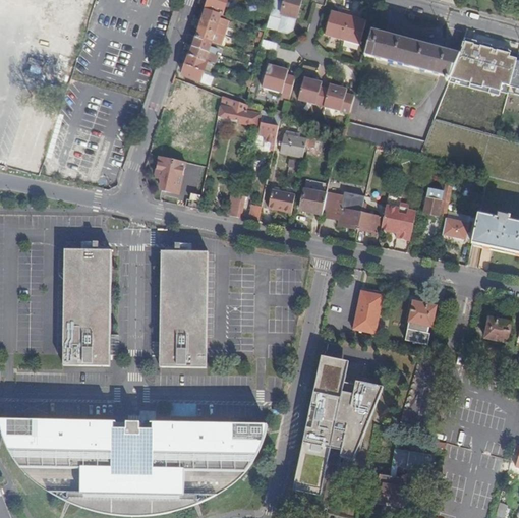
[(0,7),(12,9),(13,0),(0,0),(0,7)]
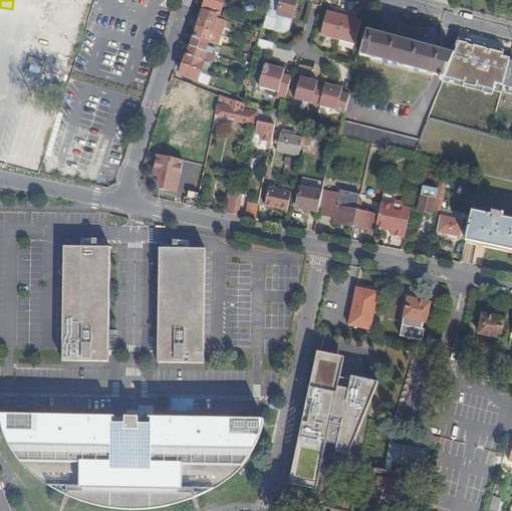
[(48,0),(45,7),(54,11),(59,1),(57,0),(48,0)]
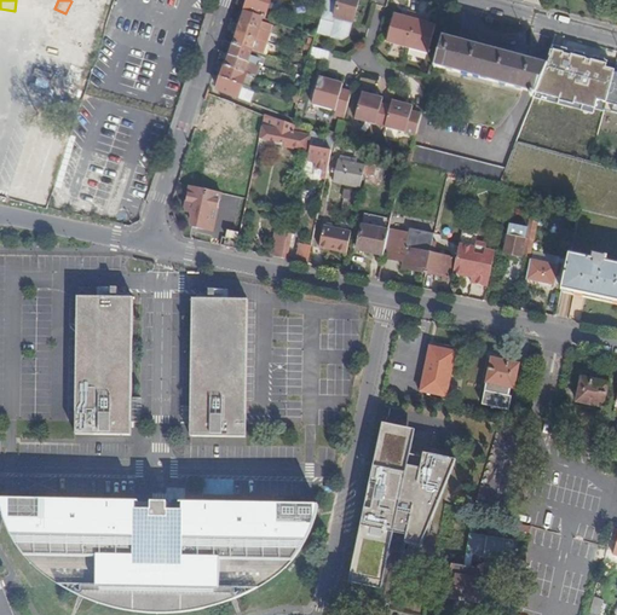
[(247,0),(243,11),(263,17),(264,17),(269,0),(247,0)]
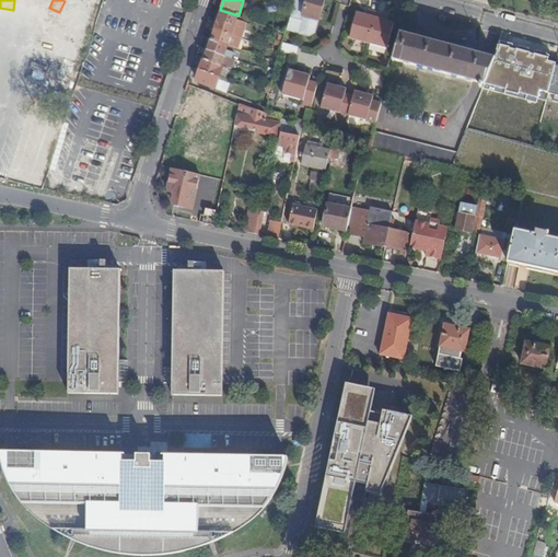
[(294,0),(293,7),(289,25),(299,27),(302,33),(309,35),(314,32),(317,19),(318,19),(323,0),(294,0)]
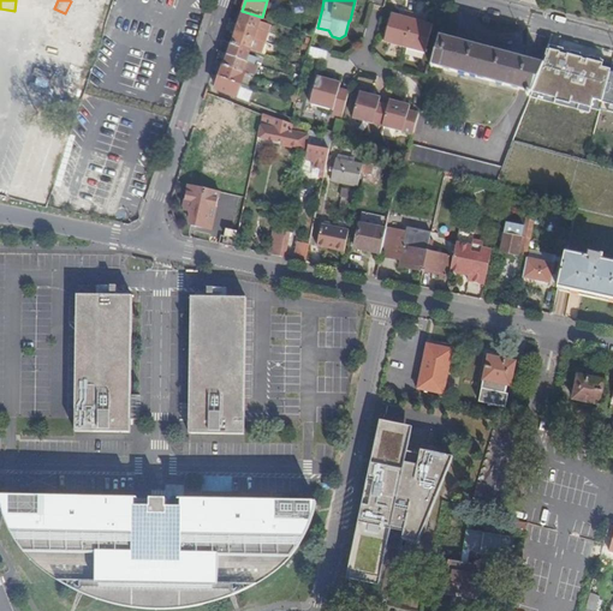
[(388,9),(381,37),(423,48),(430,21),(388,9)]
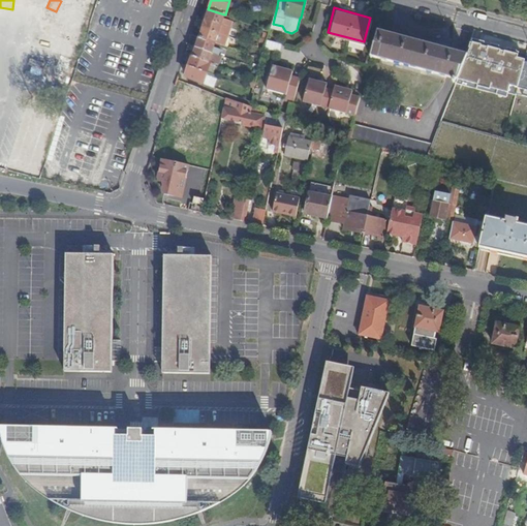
[(224,14),(208,9),(206,18),(221,23),(224,14)]
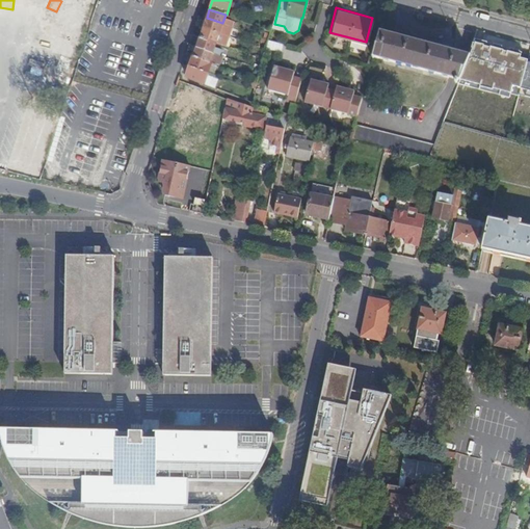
[(222,23),(207,18),(204,26),(229,35),(232,26),(222,23)]
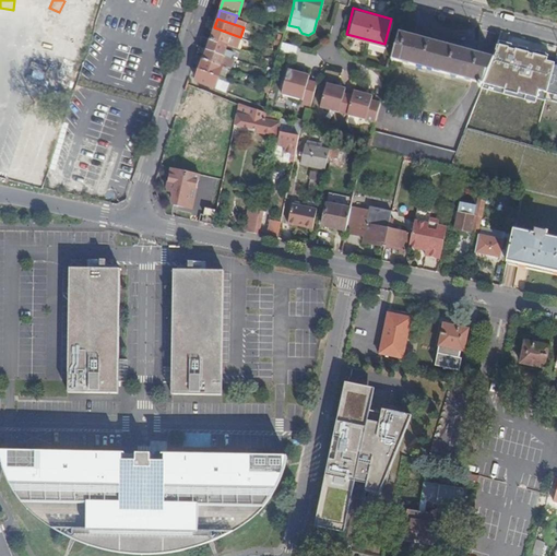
[(240,37),(214,27),(203,58),(221,64),(227,67),(229,68),(233,58),(232,57),(224,55),(226,48),(227,44),(237,47),(240,37)]
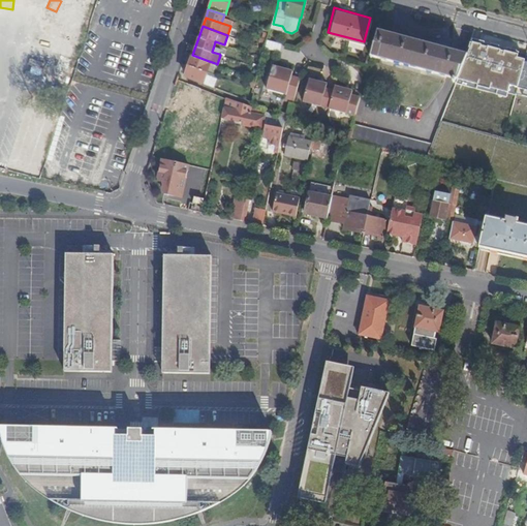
[(457,48),(375,26),(368,54),(448,76),(452,78),(451,79),(455,80),(455,79),(465,50),(457,48)]
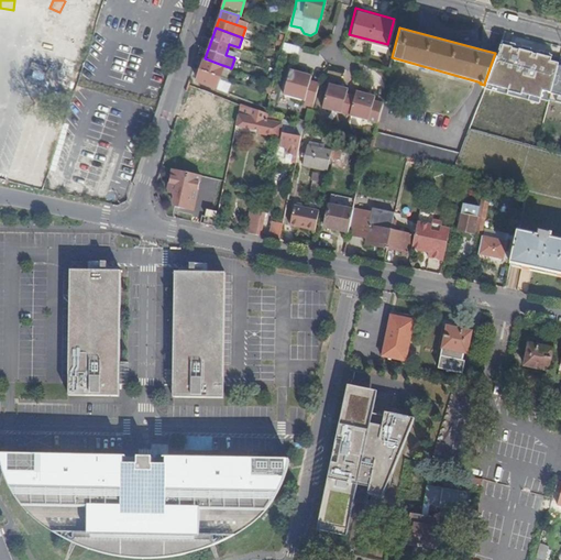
[(496,51),(495,53),(484,84),(484,85),(537,100),(539,95),(547,96),(557,58),(549,56),(550,51),(539,47),(538,48),(529,46),(529,44),(520,42),(519,43),(513,42),(513,41),(499,36),(496,51)]
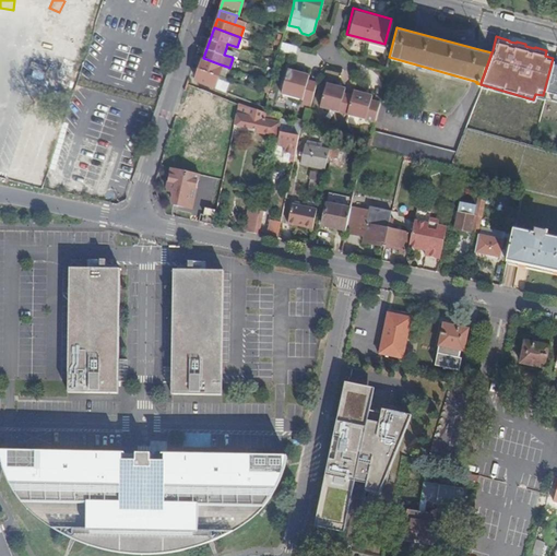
[(553,58),(543,95),(556,98),(556,56),(554,56),(553,58)]
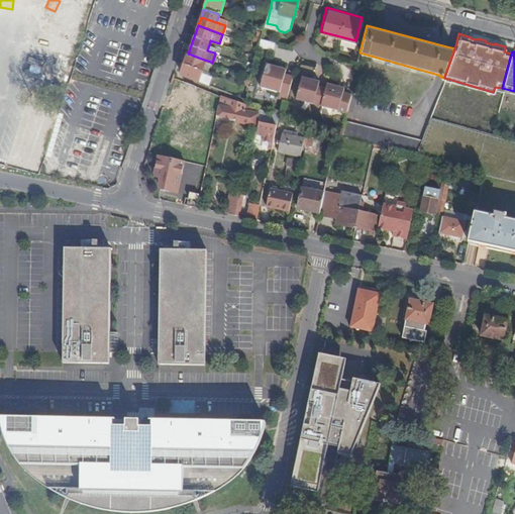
[(204,60),(188,54),(185,64),(201,70),(204,60)]
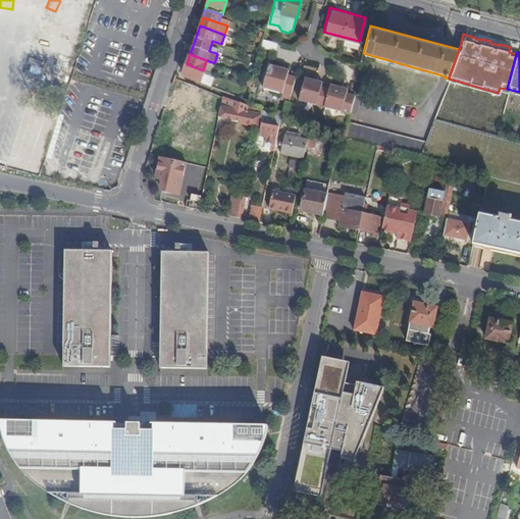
[(212,62),(206,60),(203,70),(210,71),(212,62)]
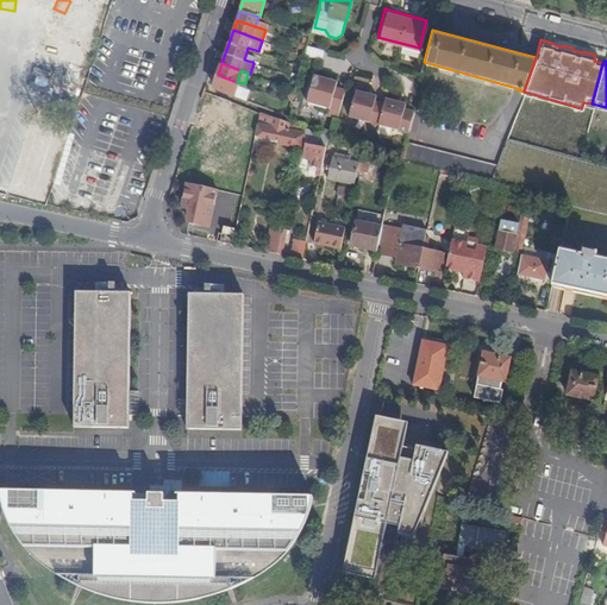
[(336,79),(311,73),(304,101),(325,106),(324,112),(336,114),(342,87),(335,84),(336,79)]
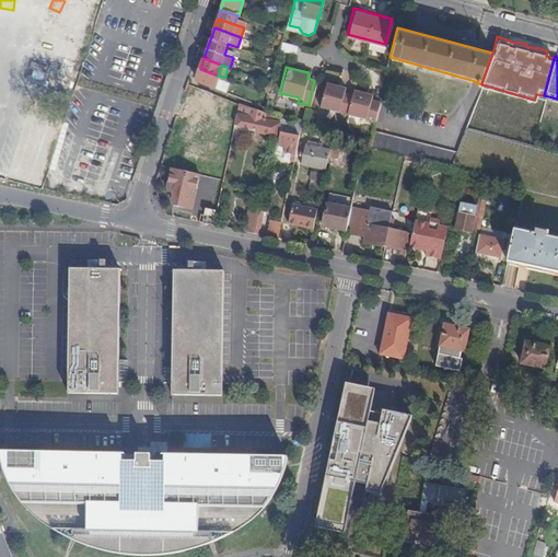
[(218,76),(200,69),(196,80),(214,86),(218,76)]
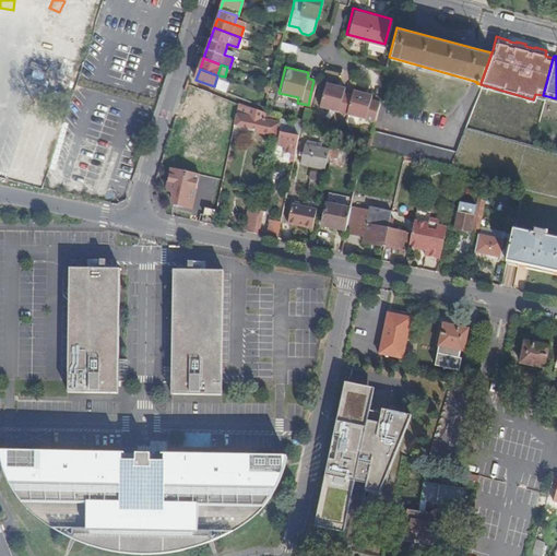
[(217,75),(214,86),(225,90),(228,79),(225,77),(217,75)]
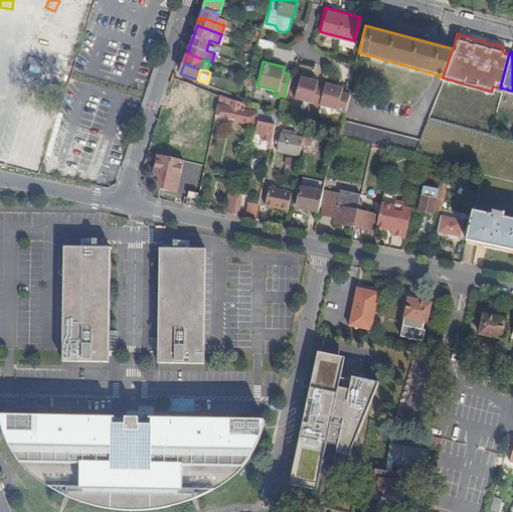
[(317,76),(299,72),(293,97),(318,103),(323,83),(316,81),(317,76)]
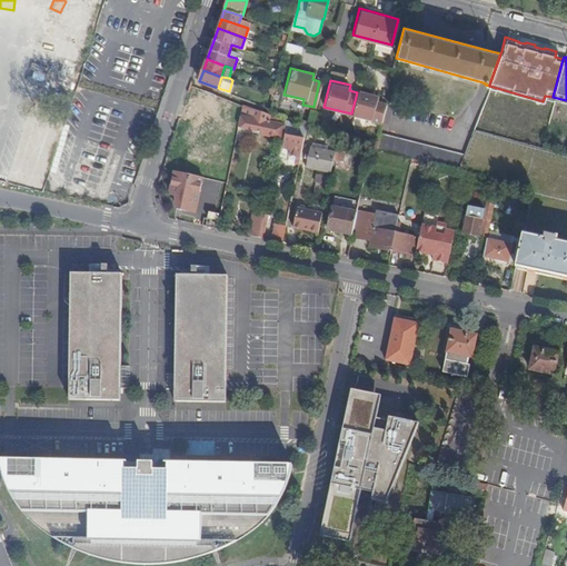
[(379,92),(358,87),(357,92),(351,113),(379,120),(385,100),(377,98),(379,92)]
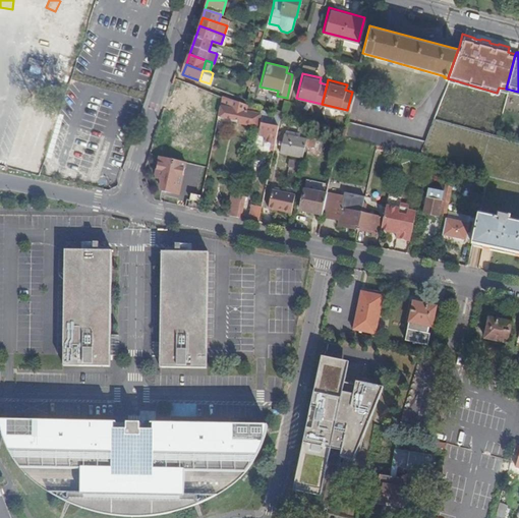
[(223,93),(219,115),(239,119),(239,121),(257,125),(262,107),(223,93)]
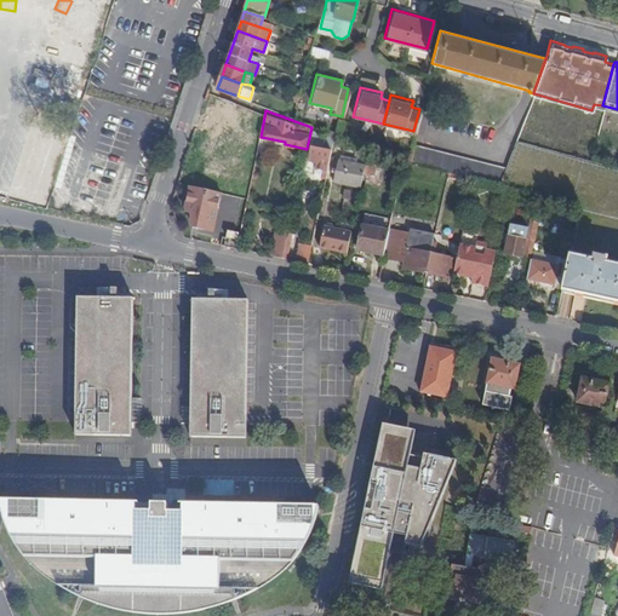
[(29,151),(21,149),(7,188),(45,201),(67,136),(38,126),(29,151)]
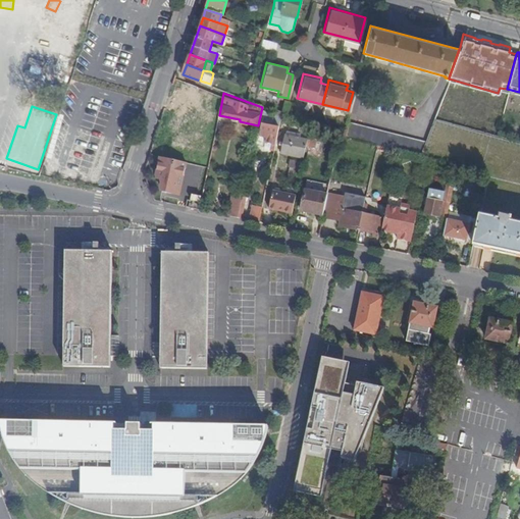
[(425,142),(349,121),(345,136),(420,155),(425,142)]
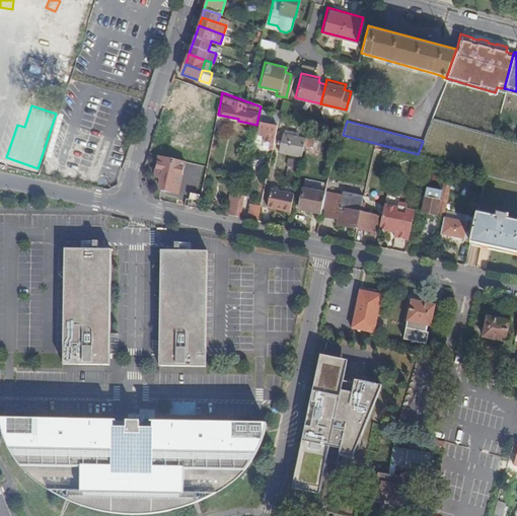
[(265,140),(274,142),(278,125),(261,122),(257,133),(266,135),(265,140)]
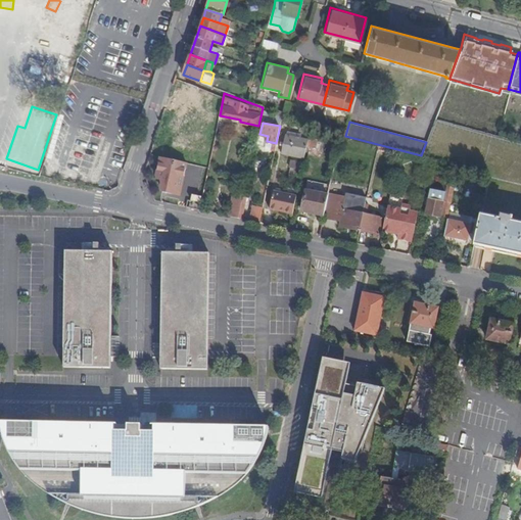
[(281,152),(304,158),(306,146),(309,139),(300,138),(300,134),(288,132),(287,135),(285,134),(281,152)]
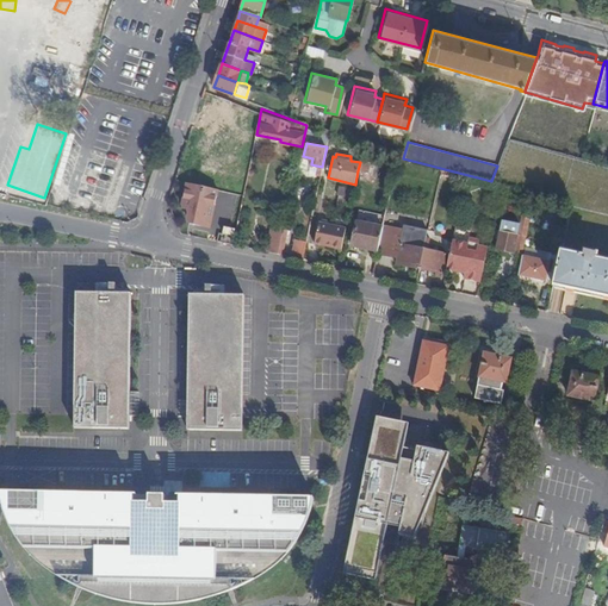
[(374,164),(360,161),(360,162),(358,170),(372,174),(374,164)]
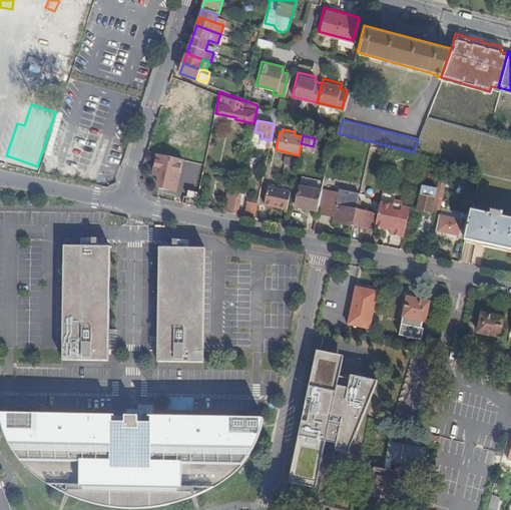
[(182,158),(157,152),(153,170),(159,185),(176,189),(182,158)]
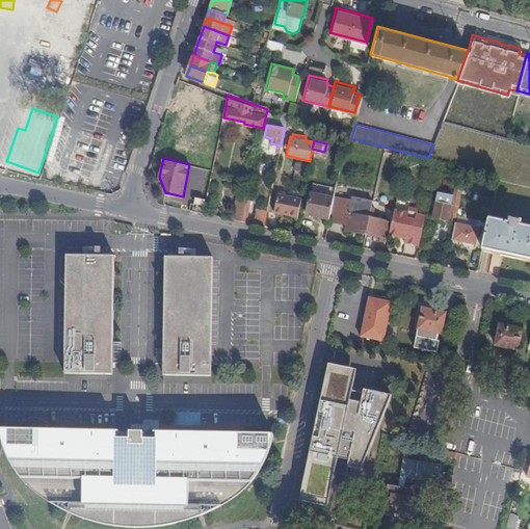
[(292,183),(305,186),(307,173),(295,170),(292,183)]
